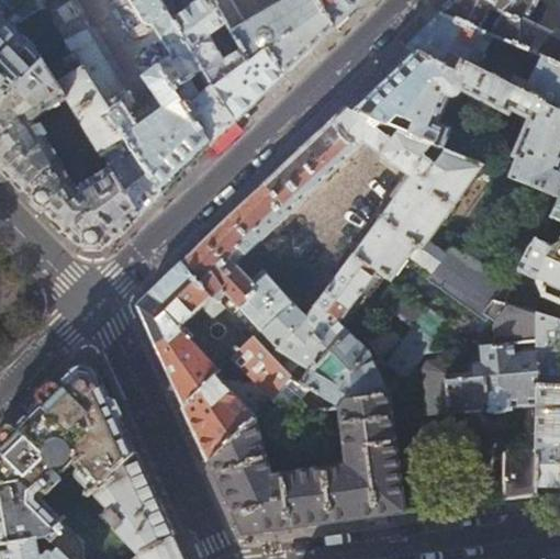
[(0,99),(41,60),(42,60),(44,58),(14,25),(45,6),(41,0),(0,0),(0,99)]
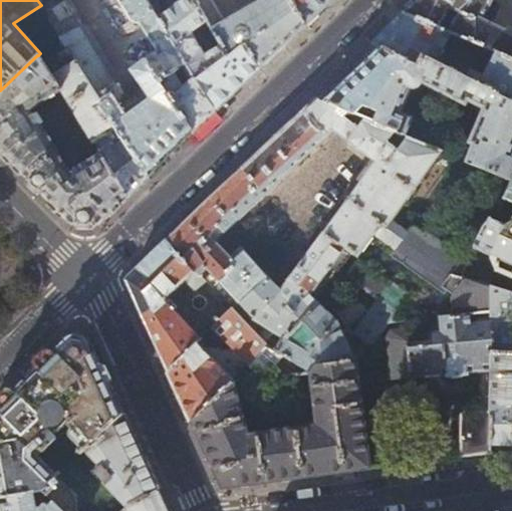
[(37,0),(41,5),(62,40),(61,41),(73,61),(75,59),(101,102),(107,98),(110,95),(112,93),(112,91),(113,90),(113,88),(113,85),(112,83),(112,81),(115,79),(108,67),(111,64),(86,21),(82,23),(81,21),(78,23),(64,0),(57,0),(54,2),(52,0),(37,0)]
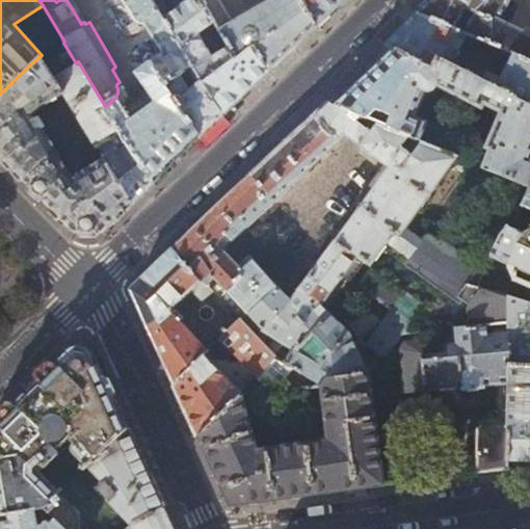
[(125,0),(136,18),(137,19),(138,20),(139,21),(141,21),(143,21),(144,20),(164,50),(149,59),(162,81),(190,62),(154,1),(153,0),(125,0)]
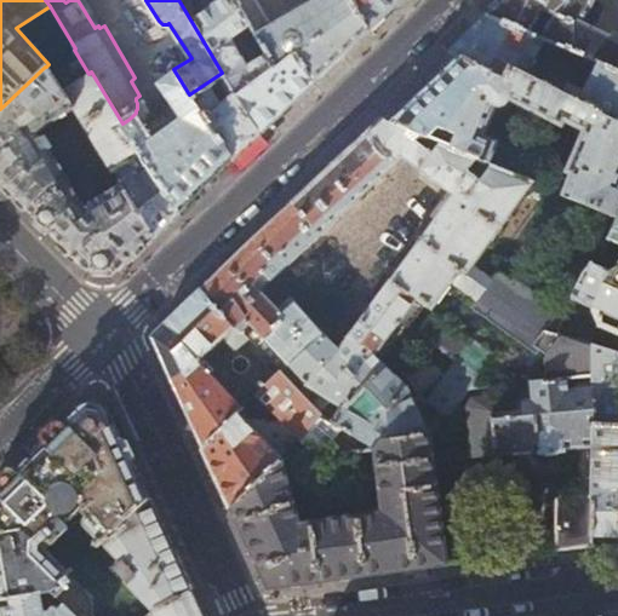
[(251,27),(235,0),(215,0),(195,13),(194,11),(195,9),(192,0),(182,0),(179,1),(222,73),(257,131),(285,104),(312,79),(295,50),(274,65),(265,51),(245,63),(228,34),(234,30),(240,32),(251,27)]
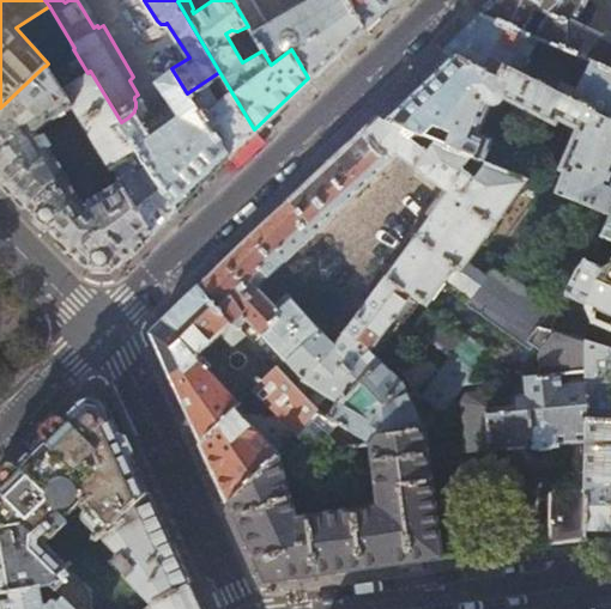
[(233,0),(248,26),(252,34),(260,48),(262,50),(271,65),(291,49),(308,78),(325,61),(361,26),(345,0),(233,0)]
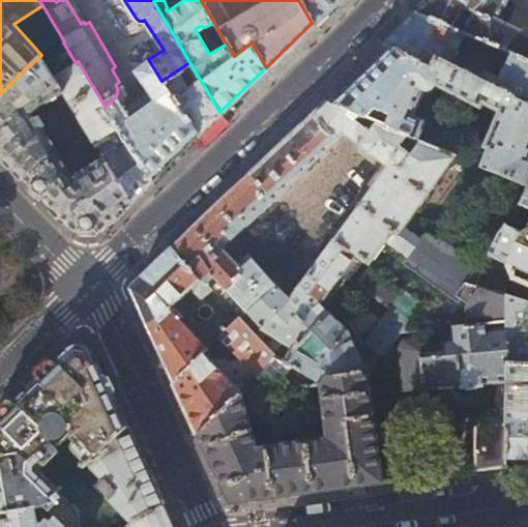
[(298,0),(312,23),(313,24),(330,6),(338,0),(298,0)]
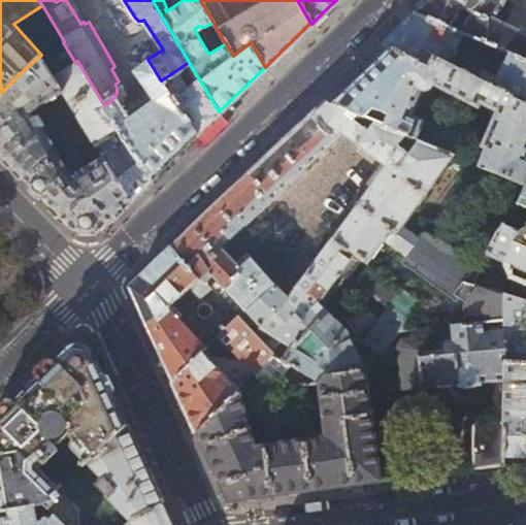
[(422,0),(412,10),(419,14),(462,33),(481,40),(491,19),(500,0),(422,0)]
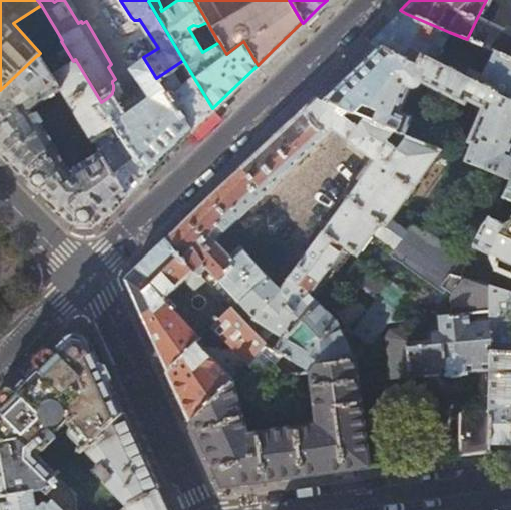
[(442,44),(449,32),(407,14),(400,10),(396,14),(387,22),(370,39),(377,42),(414,60),(419,51),(435,59),(442,44)]
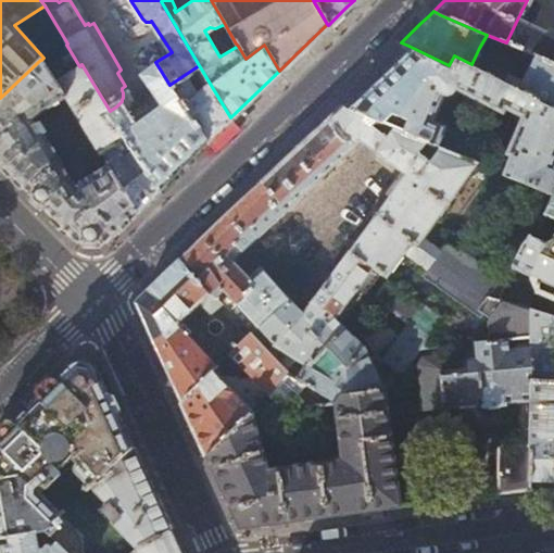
[(553,36),(517,20),(506,42),(536,53),(553,61),(553,36)]
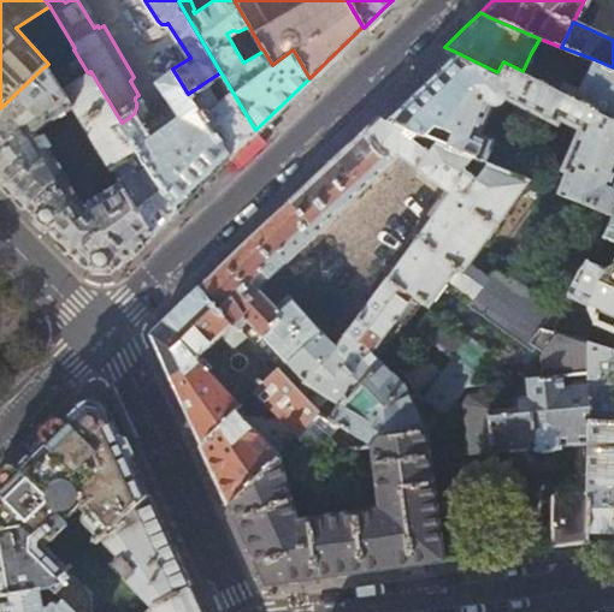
[(261,48),(253,34),(249,36),(254,42),(249,45),(254,52),(261,48)]
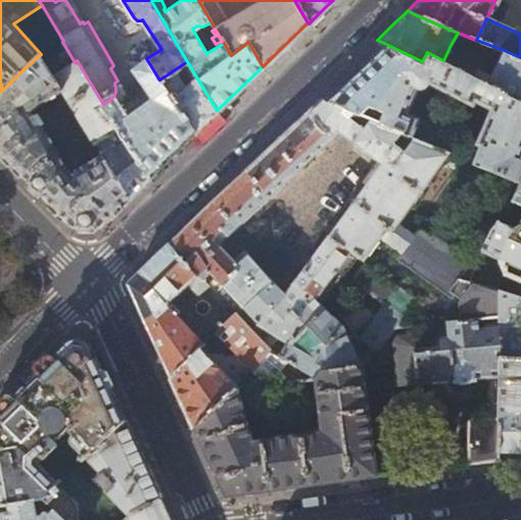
[(62,42),(41,54),(39,56),(59,89),(91,139),(108,128),(113,125),(101,105),(103,104),(77,60),(75,62),(62,42)]
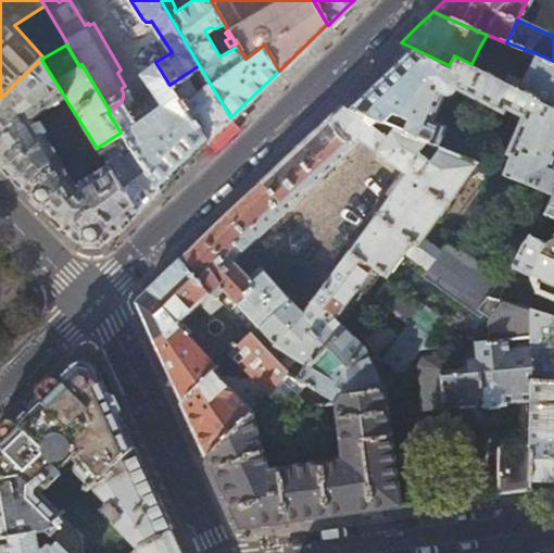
[(505,82),(471,64),(454,55),(449,65),(408,46),(398,58),(380,74),(372,83),(356,97),(347,107),(435,143),(443,125),(431,118),(443,93),(449,93),(452,92),(454,89),(457,87),(502,110),(505,104),(521,114),(505,150),(511,152),(502,172),(553,192),(545,213),(544,215),(553,218),(553,231),(552,239),(544,242),(529,235),(511,264),(553,286),(553,291),(553,292),(553,291),(553,107),(518,88),(505,82)]
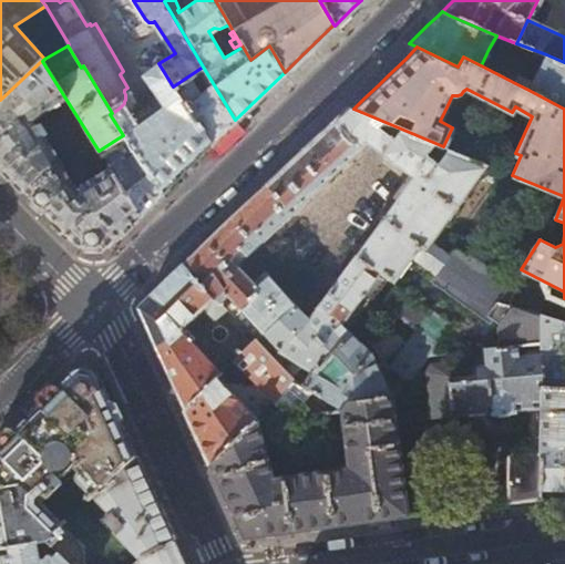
[(523,65),(489,49),(481,65),(515,83),(520,74),(523,65)]
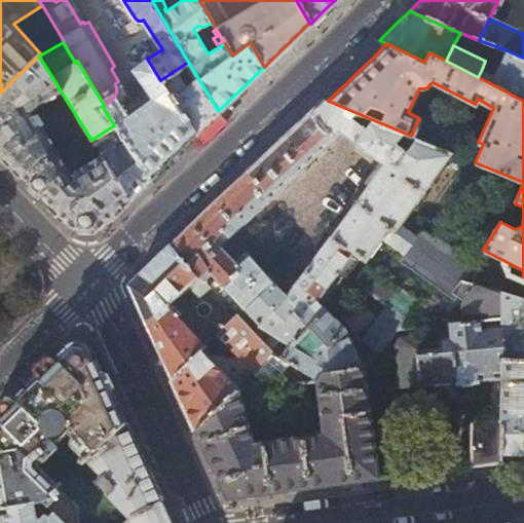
[(523,58),(507,50),(494,75),(490,83),(523,101),(523,58)]
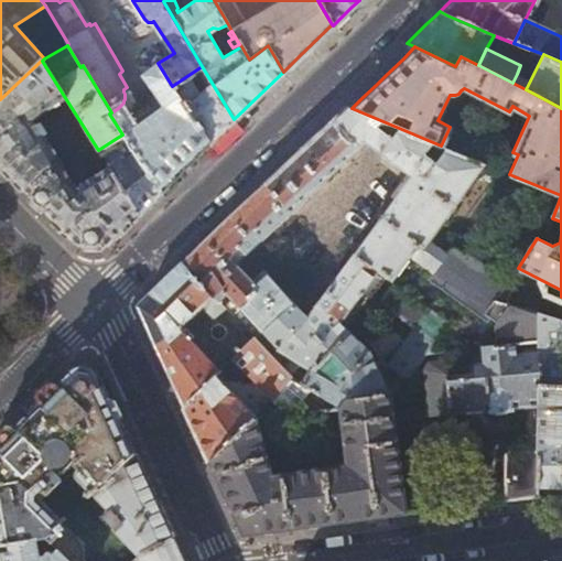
[(42,61),(41,61),(0,99),(0,162),(3,166),(79,243),(106,243),(121,227),(139,211),(125,193),(107,166),(75,186),(31,117),(64,96),(42,61)]
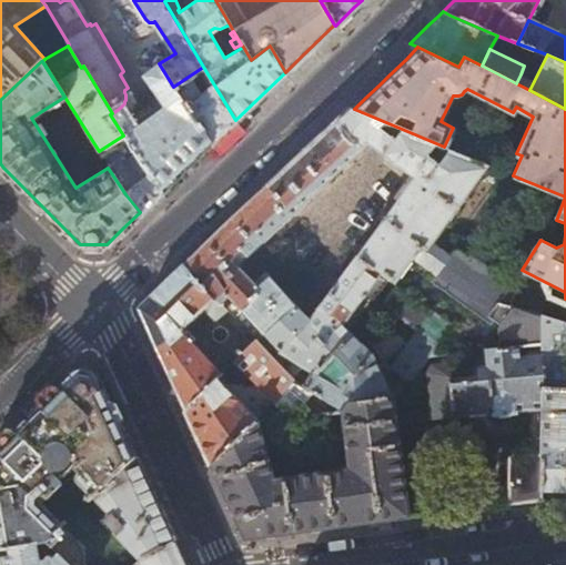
[(211,144),(173,87),(159,63),(143,73),(161,101),(139,115),(125,94),(125,98),(125,100),(124,101),(124,103),(122,106),(119,109),(112,113),(110,114),(123,135),(161,192),(183,171),(211,144)]
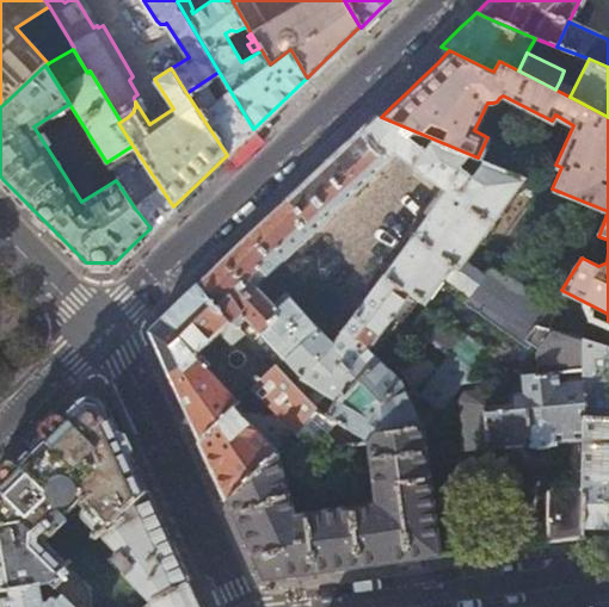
[(219,72),(186,93),(227,155),(250,132),(253,129),(219,72)]
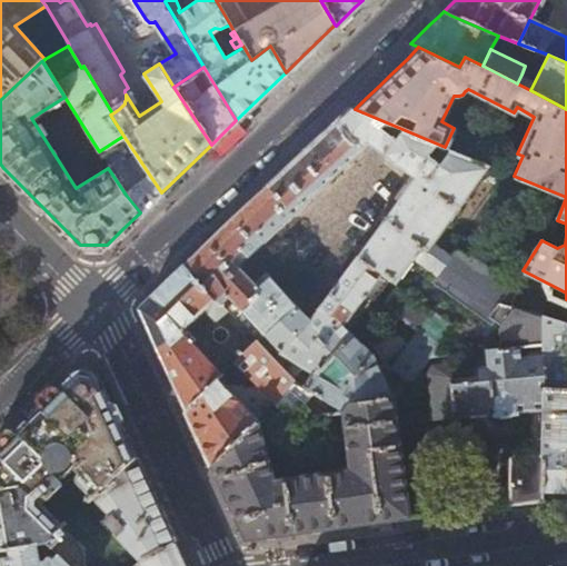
[(535,81),(521,75),(517,83),(530,90),(535,81)]
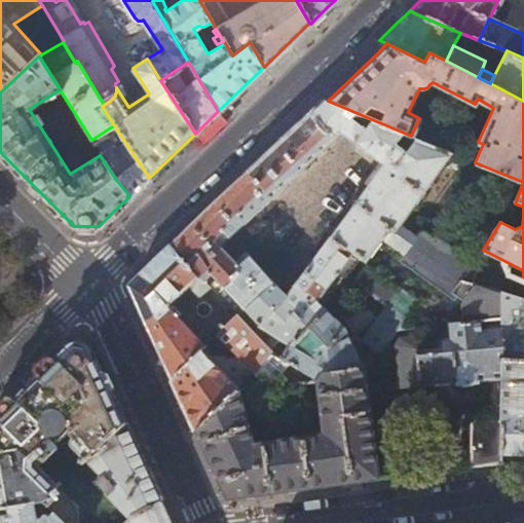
[(455,170),(464,158),(411,136),(328,101),(323,99),(316,105),(254,163),(170,244),(269,348),(277,336),(289,343),(279,358),(308,375),(309,373),(312,369),(312,371),(313,373),(314,373),(316,374),(320,374),(322,373),(363,368),(370,366),(377,358),(373,350),(359,358),(341,327),(321,306),(357,257),(365,262),(352,277),(364,286),(363,287),(384,303),(360,339),(380,352),(399,327),(415,326),(449,322),(501,316),(501,290),(469,281),(469,279),(461,276),(473,261),(433,232),(432,234),(422,228),(416,228),(412,234),(397,224),(444,161),(455,170)]
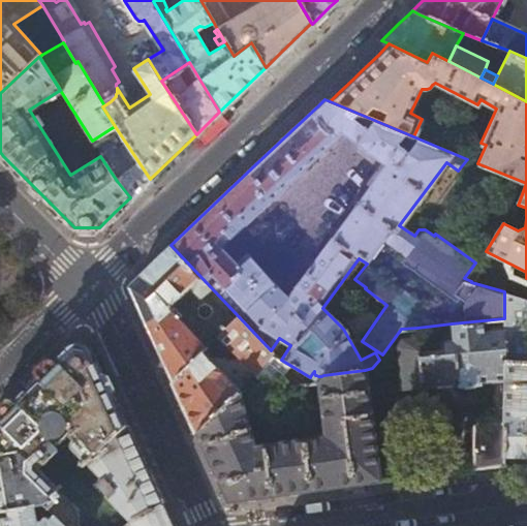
[(115,126),(110,129),(117,145),(107,151),(101,142),(94,146),(100,156),(117,181),(130,197),(145,184),(150,179),(115,126)]
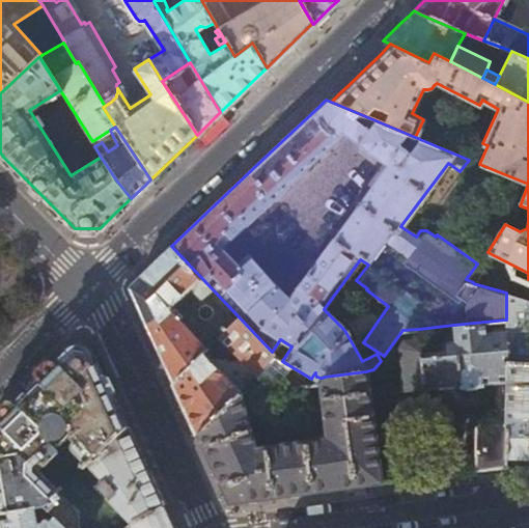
[(174,384),(196,432),(239,391),(275,387),(317,382),(311,379),(282,361),(272,352),(171,246),(129,285),(151,335),(174,384)]
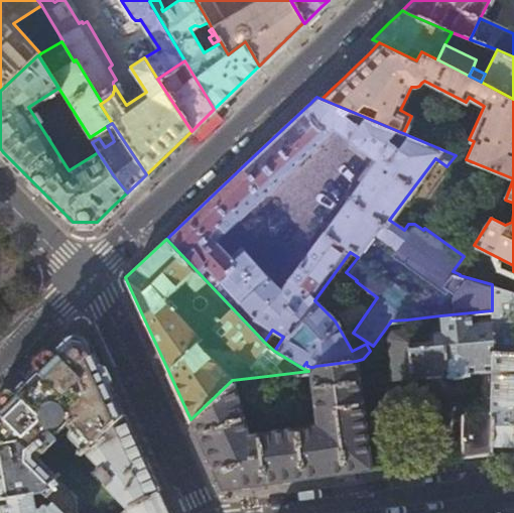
[(513,291),(492,284),(492,310),(491,346),(513,345),(513,291)]
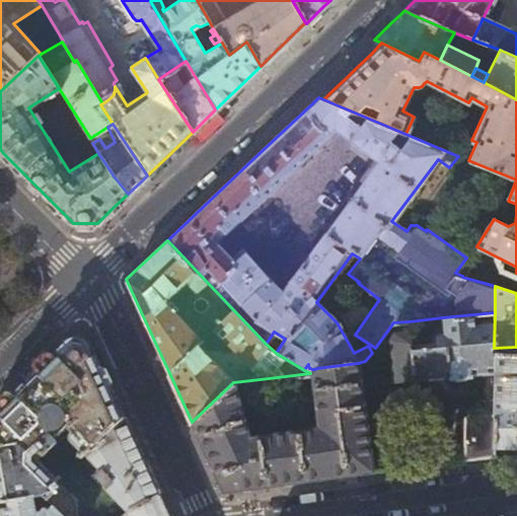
[(494,348),(495,312),(443,317),(444,334),(437,335),(438,346),(412,349),(413,377),(484,369),(483,412),(462,412),(463,458),(493,454),(493,444),(494,348)]
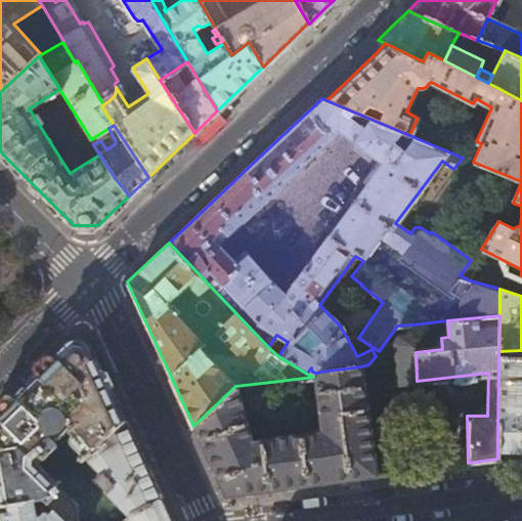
[(416,352),(414,324),(397,326),(398,335),(393,341),(396,376),(363,380),(361,366),(320,372),(315,377),(313,377),(320,429),(253,438),(240,392),(272,388),(271,382),(235,386),(193,426),(204,448),(225,494),(254,490),(270,488),(329,481),(376,474),(364,387),(417,381),(416,352)]
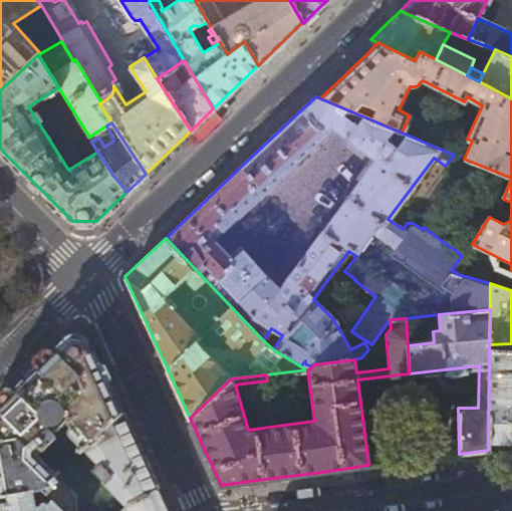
[(83,447),(120,410),(116,401),(89,339),(64,335),(24,374),(0,398),(0,494),(40,488),(45,484),(53,475),(55,474),(83,447)]
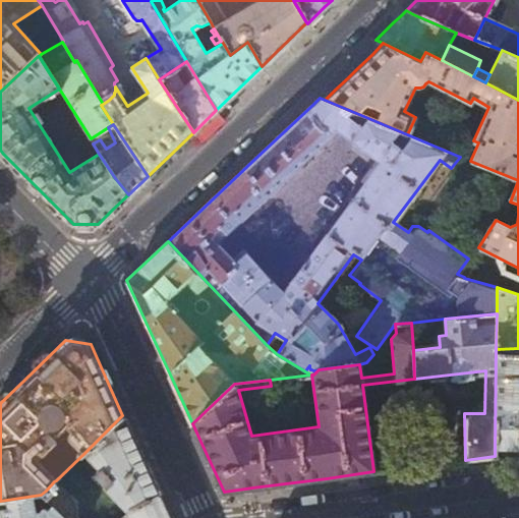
[(518,348),(496,349),(495,446),(496,446),(511,446),(518,446),(518,348)]
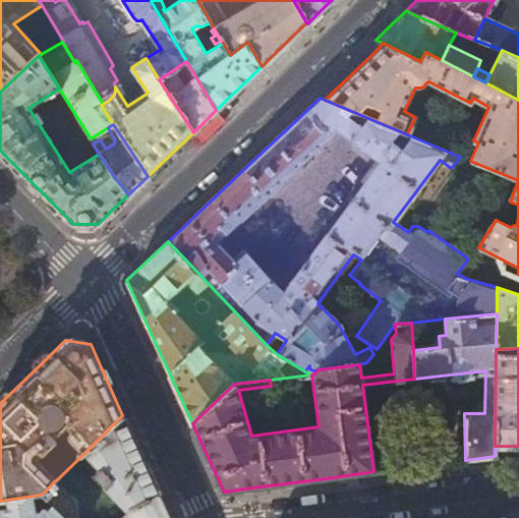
[(133,439),(122,415),(84,453),(101,469),(94,476),(128,511),(130,508),(159,495),(133,439)]
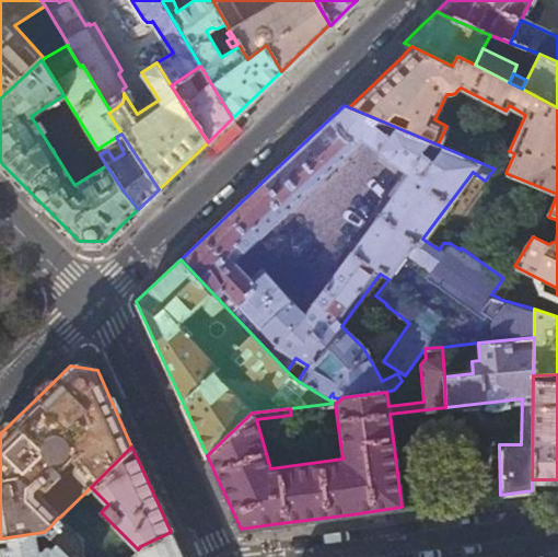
[(77,531),(60,517),(58,518),(64,523),(58,528),(57,526),(53,531),(49,528),(44,532),(69,556),(86,556),(83,550),(82,548),(79,536),(78,533),(77,531)]
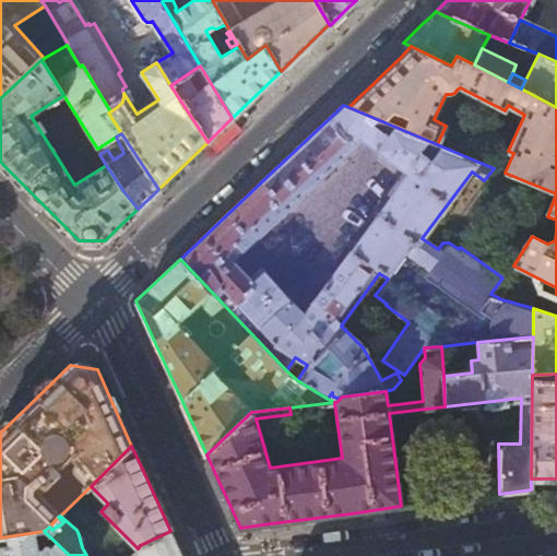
[(69,555),(44,531),(0,537),(0,555),(69,555)]
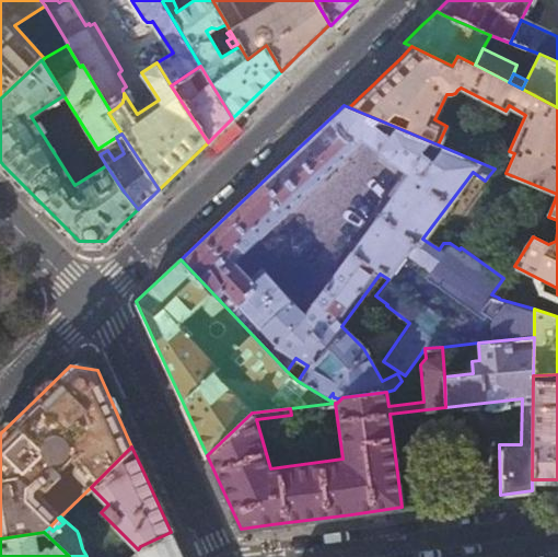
[(182,556),(171,532),(140,546),(138,549),(129,556),(182,556)]
